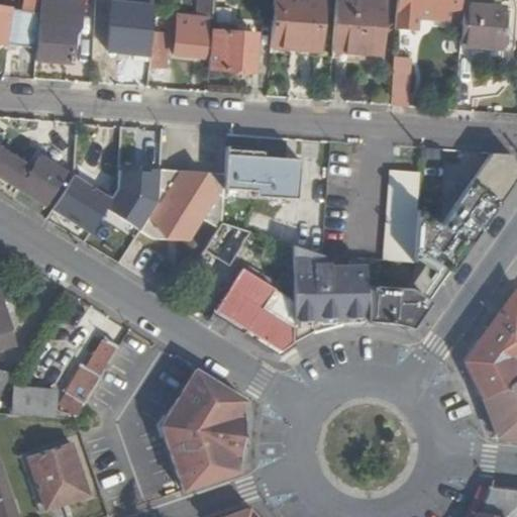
[(19,0),(16,47),(34,48),(37,0),(36,0),(19,0)]
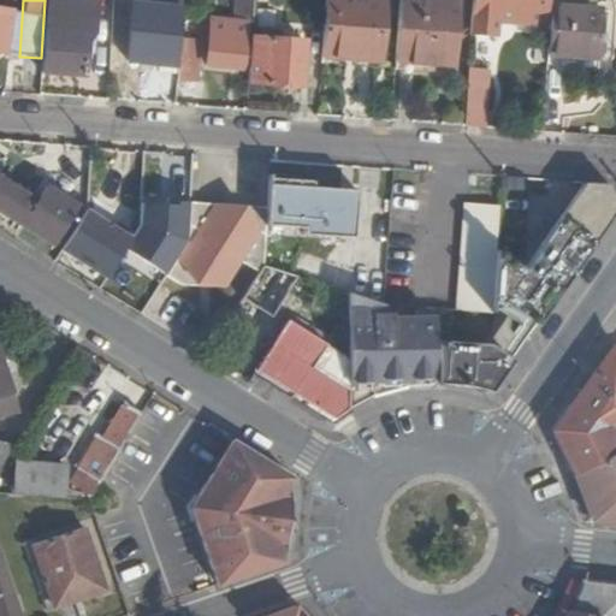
[(45,0),(41,58),(40,73),(84,77),(88,36),(95,37),(96,4),(45,0)]
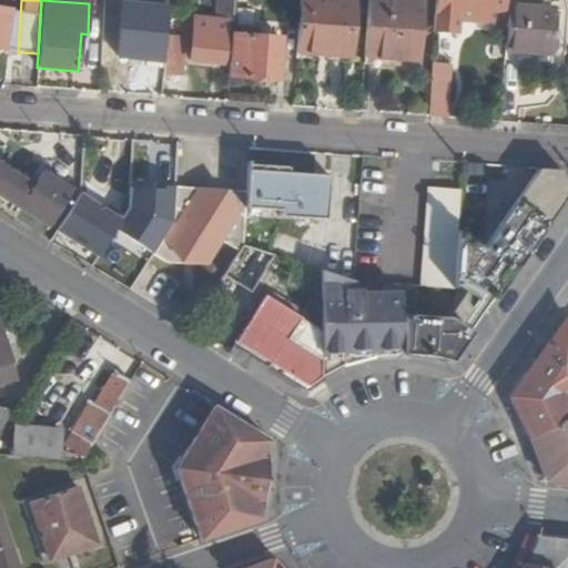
[(192,33),(191,57),(225,59),(229,18),(232,18),(232,0),(214,0),(214,18),(193,16),(192,33)]
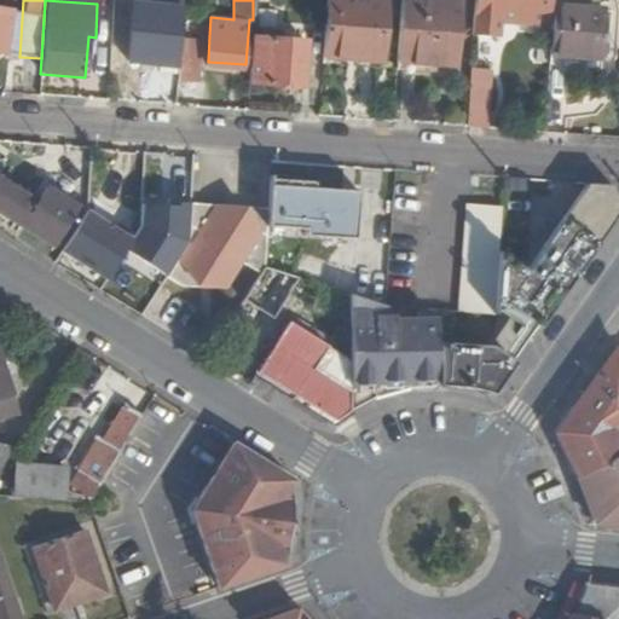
[(325,0),(322,53),(380,57),(383,0),(325,0)]
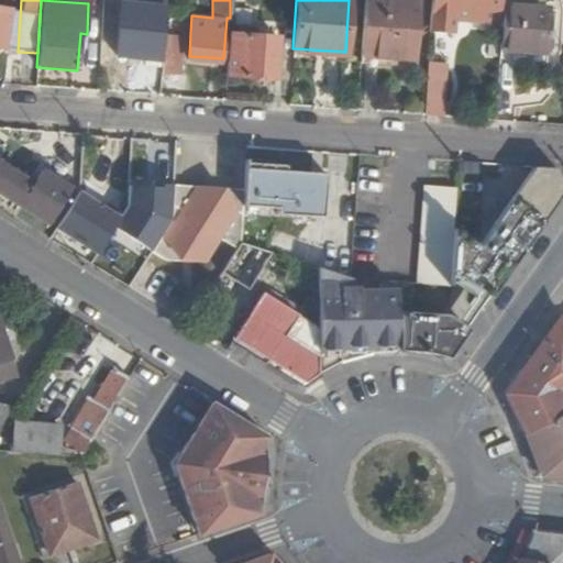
[(363,0),(360,51),(412,55),(416,0),(363,0)]
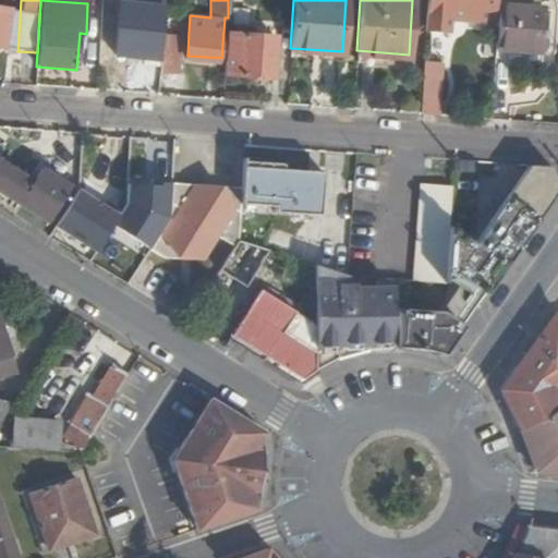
[(446,0),(444,29),(449,29),(451,14),(468,15),(494,17),(494,0),(446,0)]
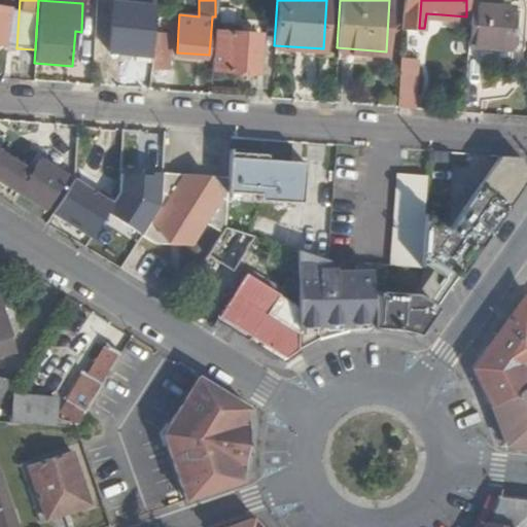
[(470,0),(467,42),(485,44),(510,46),(514,5),(498,3),(498,0),(470,0)]
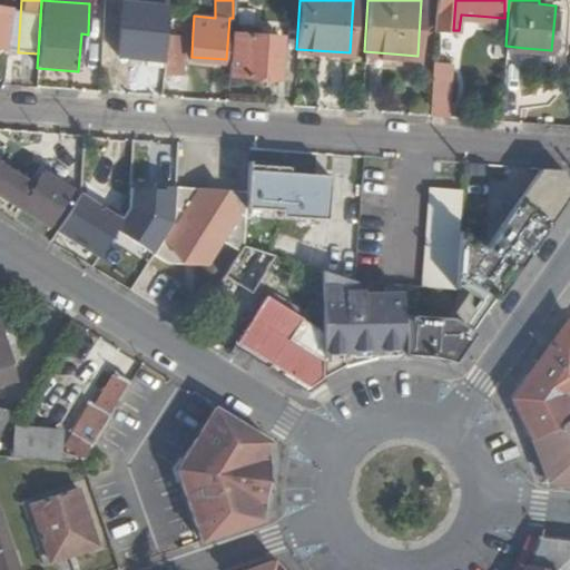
[(0,9),(0,48),(3,48),(6,28),(15,29),(17,12),(0,9)]
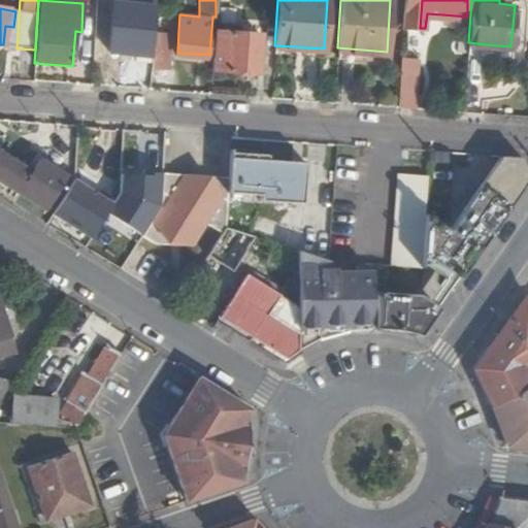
[(170,11),(169,30),(178,31),(179,14),(179,12),(170,11)]
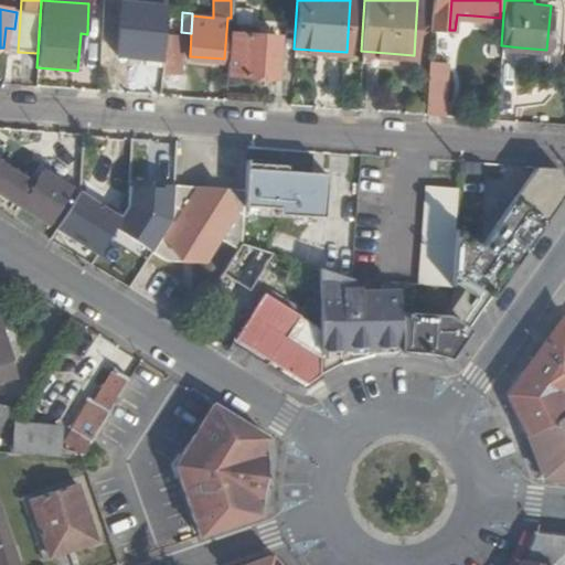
[(109,18),(109,32),(127,33),(128,19),(109,18)]
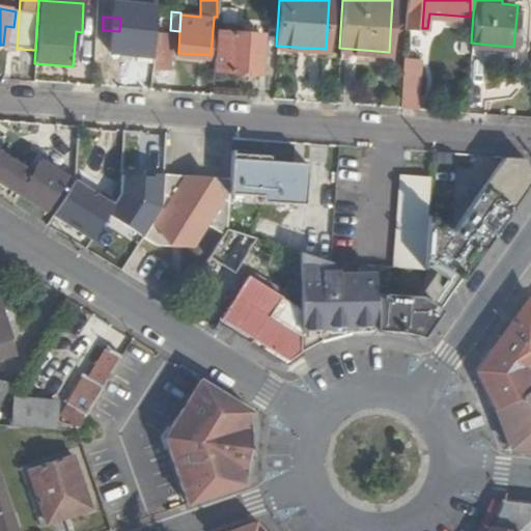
[(95,29),(93,60),(100,60),(100,71),(122,72),(123,61),(117,60),(119,31),(103,30),(95,29)]
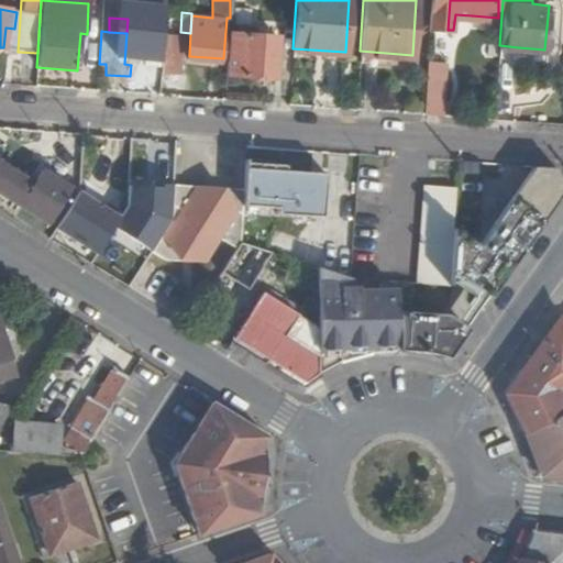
[(225,74),(244,76),(279,77),(282,36),(247,33),(229,32),(225,74)]
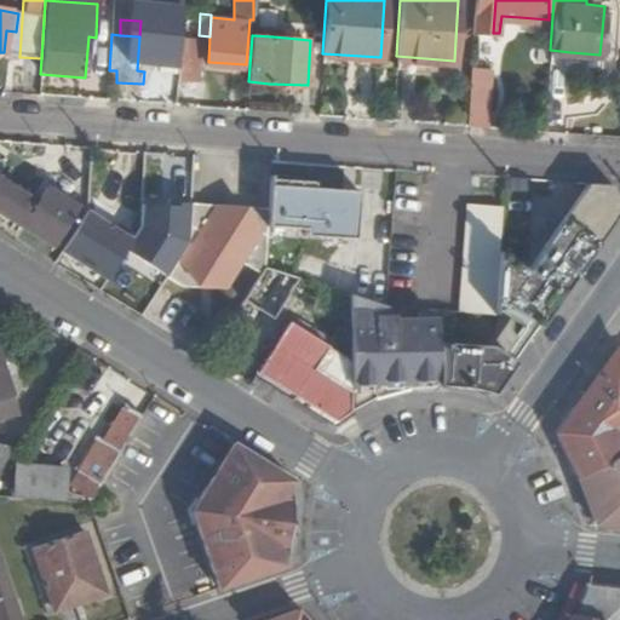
[(181,36),(177,79),(197,80),(200,38),(181,36)]
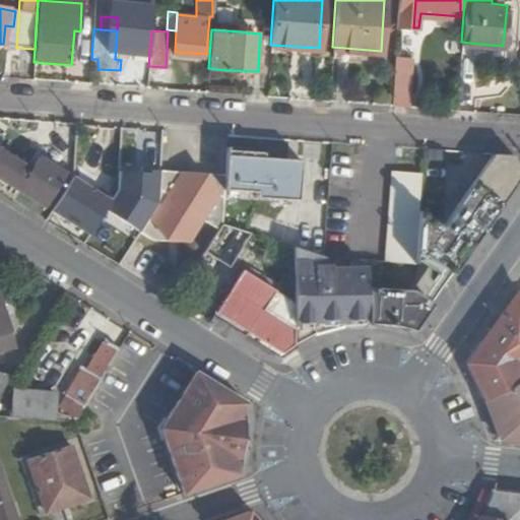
[(478,44),(476,59),(502,61),(503,46),(478,44)]
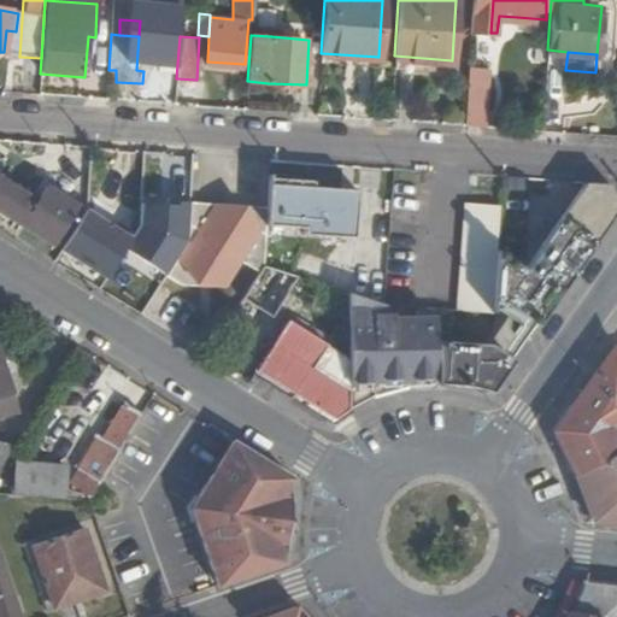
[(466,87),(464,122),(481,123),(482,123),(487,65),(468,64),(466,87)]
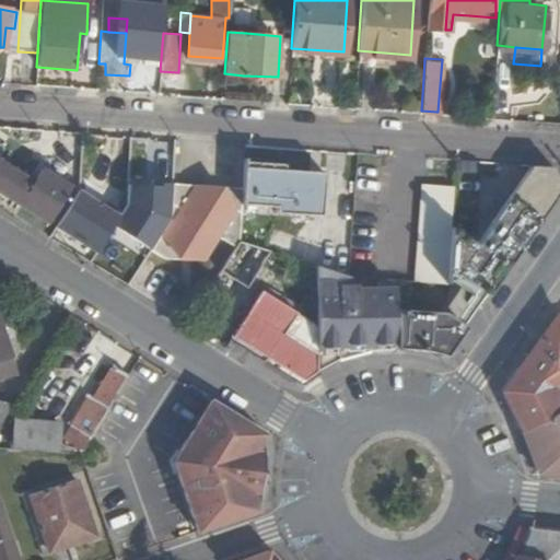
[(38,130),(35,160),(71,163),(73,132),(38,130)]
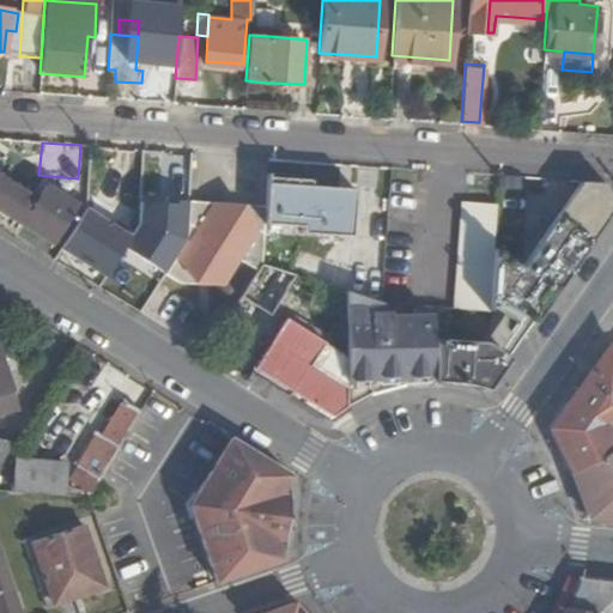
[(498,174),(497,186),(503,186),(519,187),(520,181),(520,174),(498,174)]
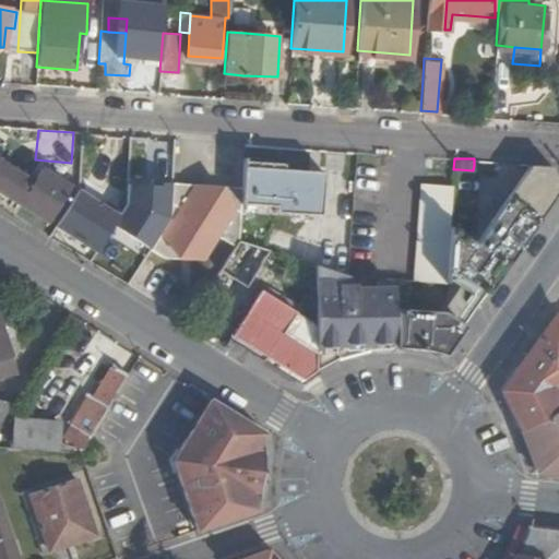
[(441,276),(444,280),(452,268),(456,263),(488,286),(558,185),(550,164),(526,162),(471,241),(447,225),(441,276)]
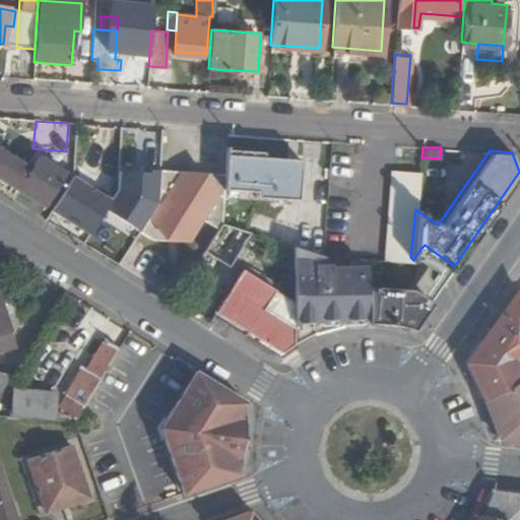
[(0,178),(45,206),(64,176),(38,159),(30,172),(0,152),(0,178)]
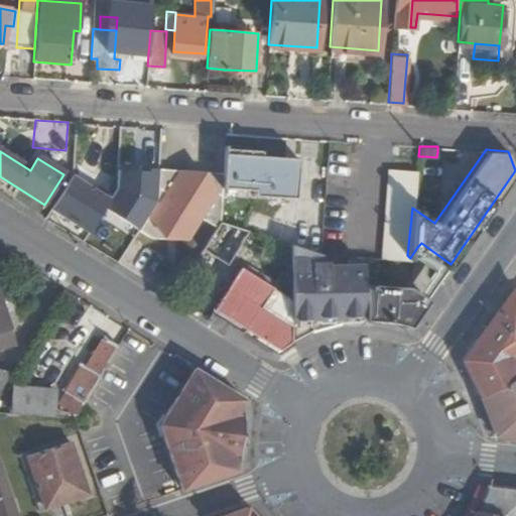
[(224,153),(224,159),(262,162),(262,156),(224,153)]
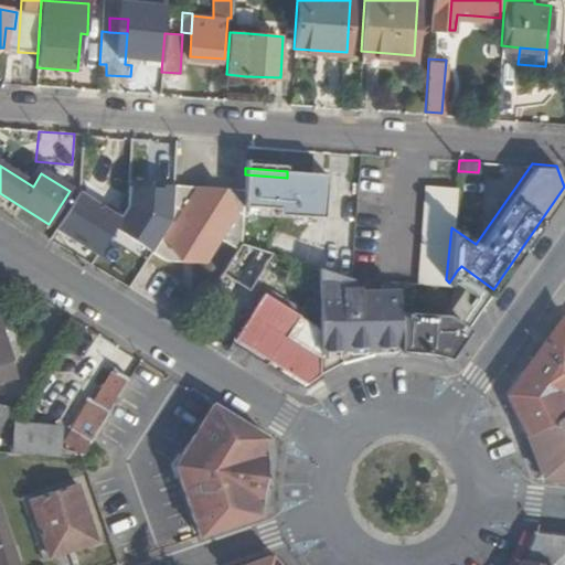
[(243,190),(242,211),(277,214),(277,221),(324,224),(328,180),(287,178),(245,174),(243,190)]
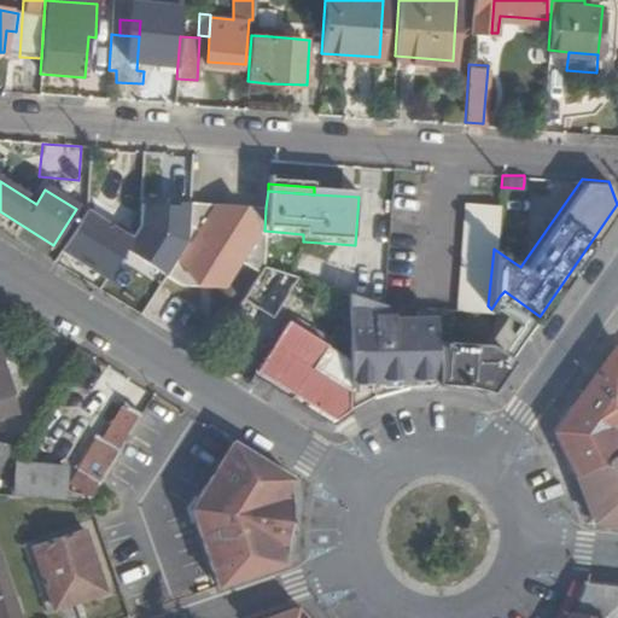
[(465,200),(454,307),(487,310),(488,305),(494,249),(499,204),(465,200)]
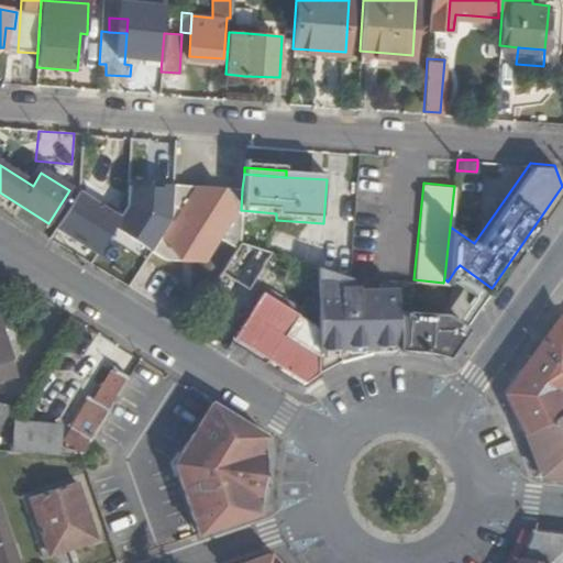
[(173,185),(169,221),(150,253),(164,262),(176,263),(178,256),(189,256),(199,263),(214,238),(234,250),(239,244),(241,210),(242,189),(173,185)]
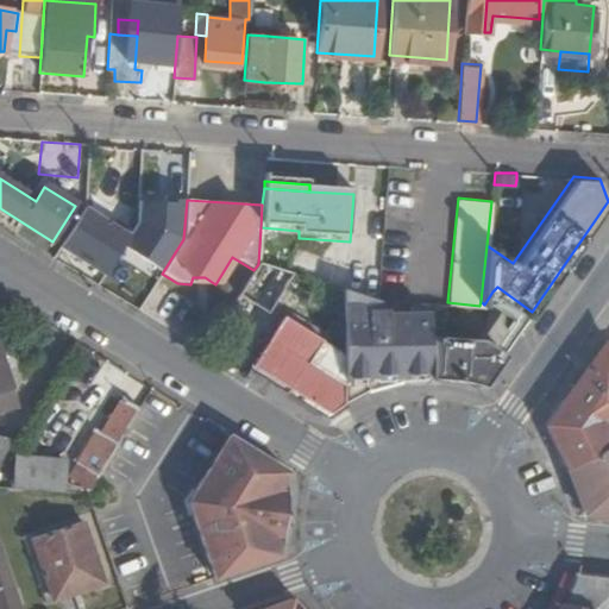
[(133,234),(88,206),(62,246),(107,275),(133,234)]
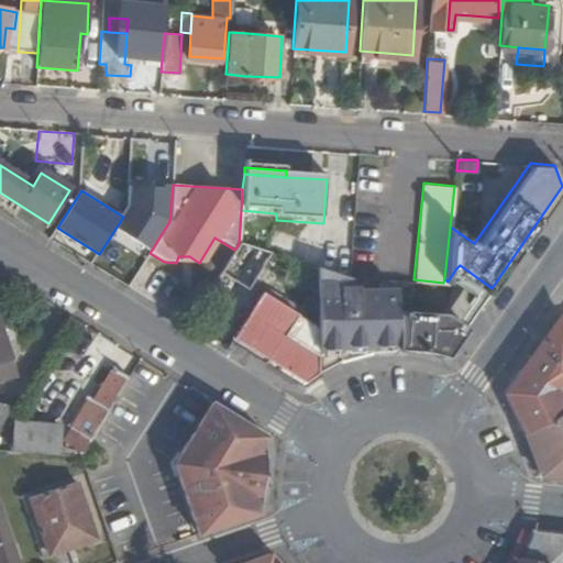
[(234,250),(220,274),(249,291),(260,274),(269,257),(273,254),(239,244),(234,250)]
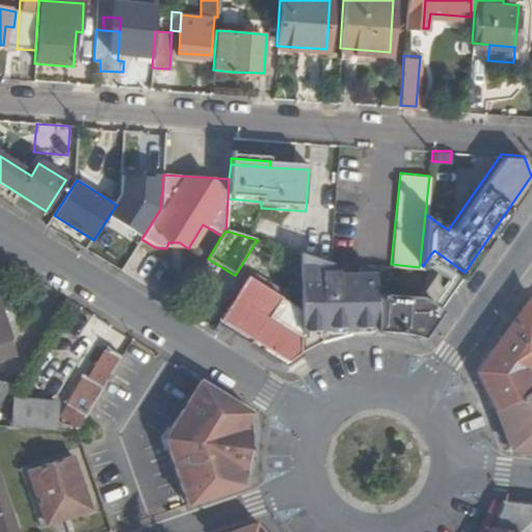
[(255,243),(245,259),(267,267),(273,250),(255,243)]
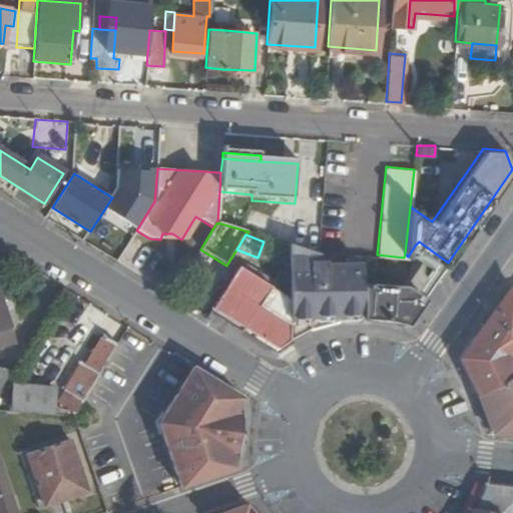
[(264,241),(258,258),(276,264),(282,247),(264,241)]
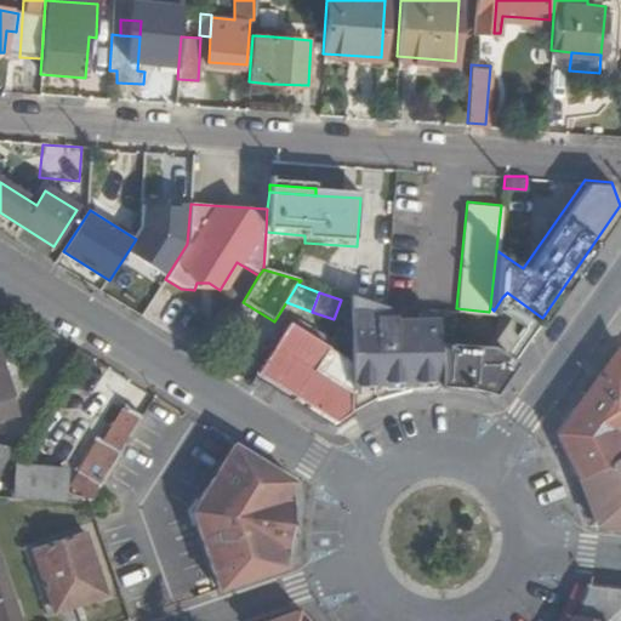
[(502,297),(539,323),(542,318),(507,292),(502,297)]
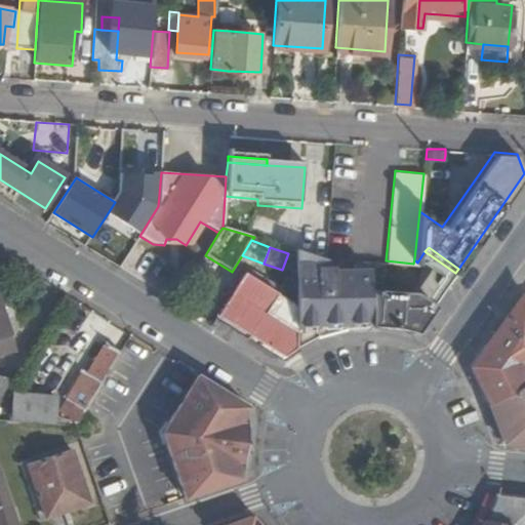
[(294,249),(294,305),(294,348),(300,344),(306,340),(311,337),(316,334),(321,332),(324,330),(328,328),(332,327),(336,326),(341,325),(347,324),(351,323),(356,322),(361,322),(365,322),(365,285),(366,266),(366,261),(353,261),(353,270),(332,270),(332,267),(327,267),(327,260),(294,249)]
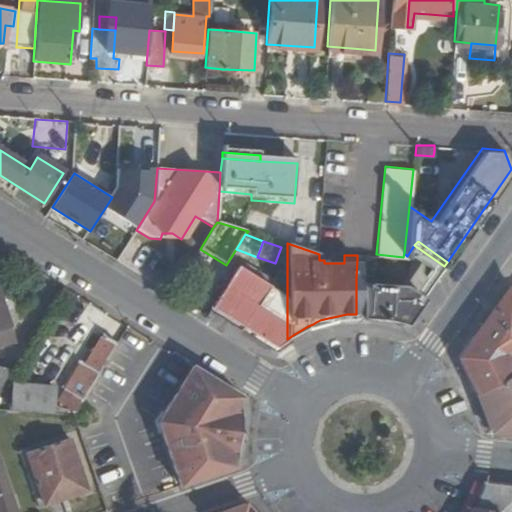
[(196,254),(223,271),(226,265),(200,249),(196,254)]
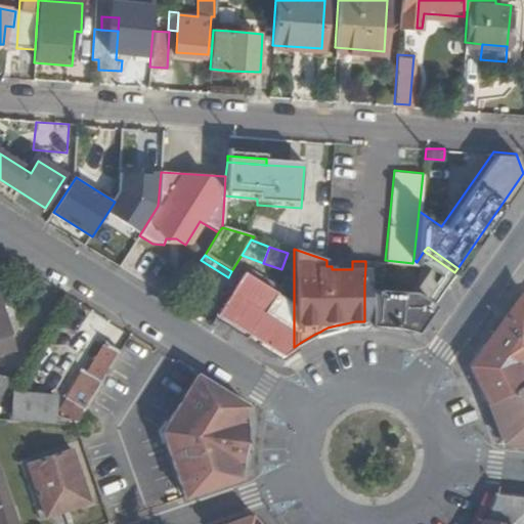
[(244,273),(217,315),(282,355),(291,348),(294,347),(294,304),(244,273)]
